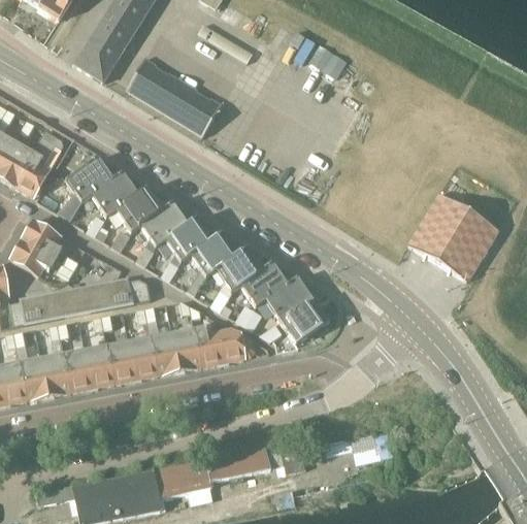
[(45,0),(40,7),(59,20),(71,0),(45,0)]
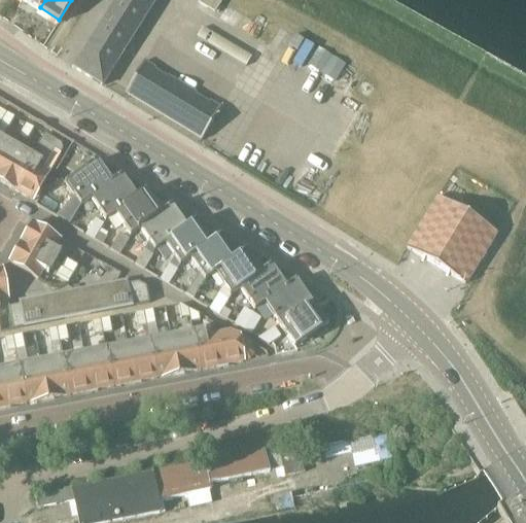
[(102,82),(103,81),(153,0),(113,0),(73,64),(102,82)]
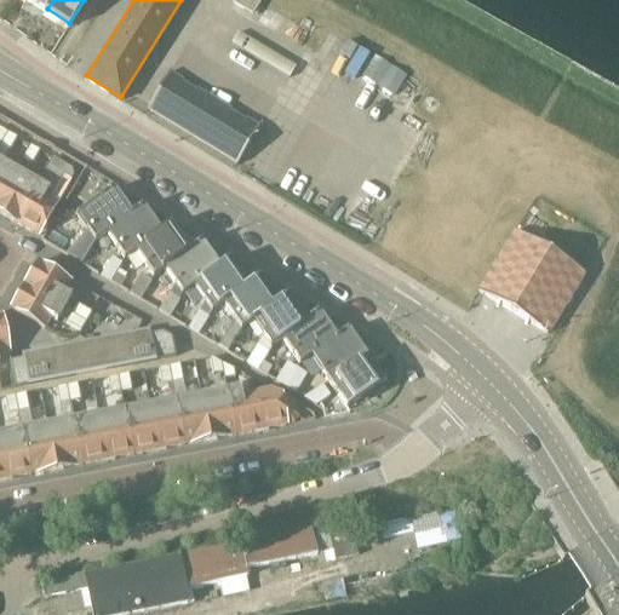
[(234,0),(234,1),(253,12),(259,0),(234,0)]
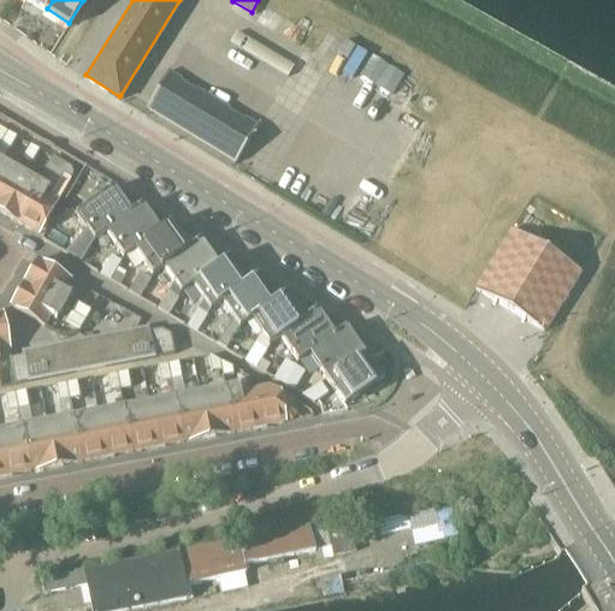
[(230,40),(288,73),(294,63),(237,29),(230,40)]
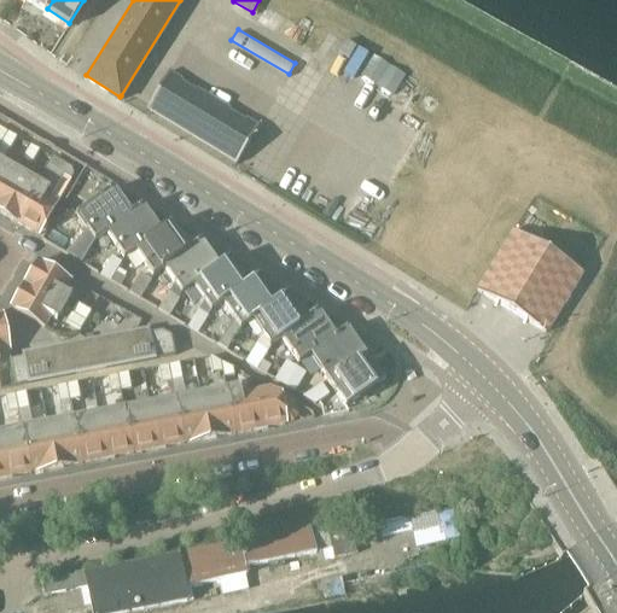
[(170,66),(147,105),(147,106),(149,105),(237,158),(236,159),(237,159),(260,121),(256,124),(169,73),(172,68),(170,66)]
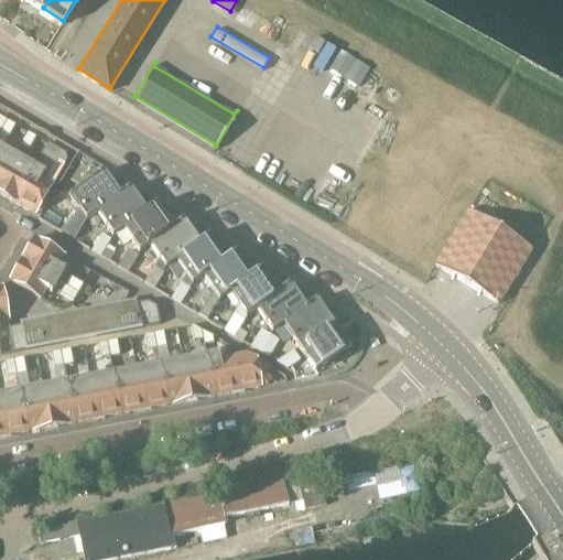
[(9,135),(15,122),(8,118),(0,130),(9,135)]
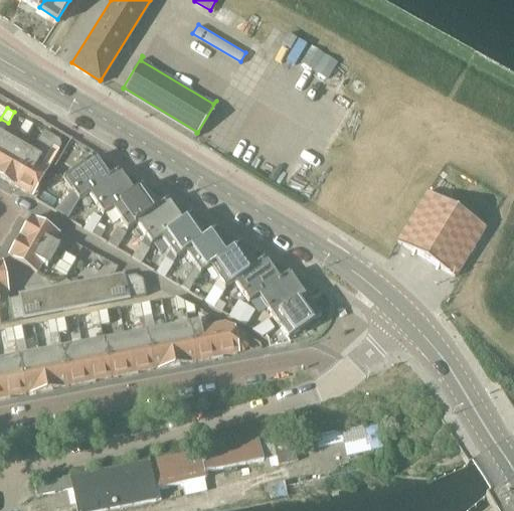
[(33,123),(25,118),(18,130),(26,134),(33,123)]
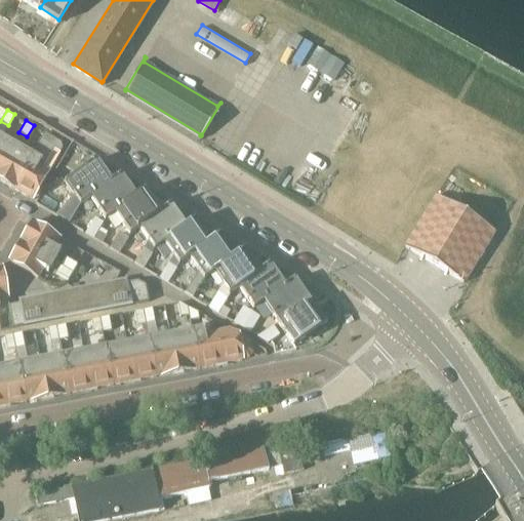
[(44,131),(33,152),(13,186),(33,197),(63,147),(61,141),(44,131)]
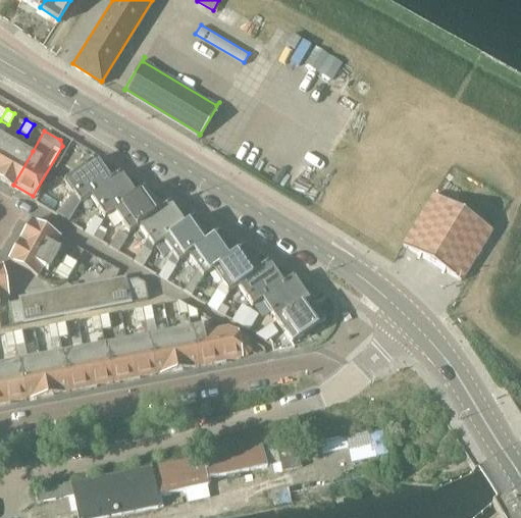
[(0,163),(13,141),(0,132),(0,163)]
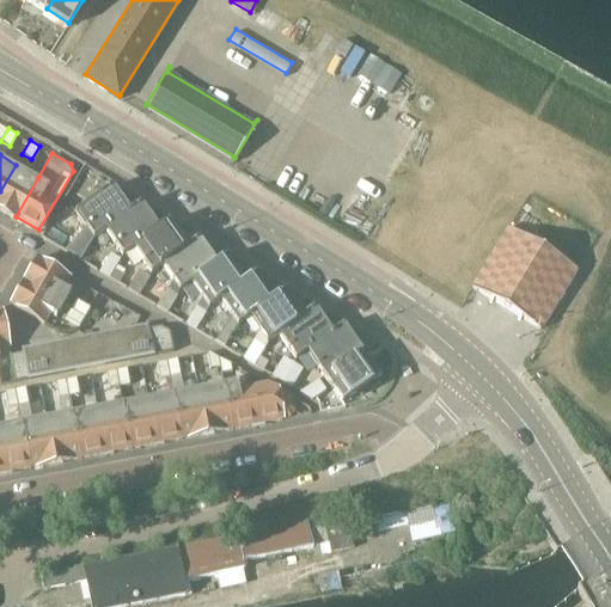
[(0,191),(0,207),(16,216),(38,177),(16,165),(0,191)]
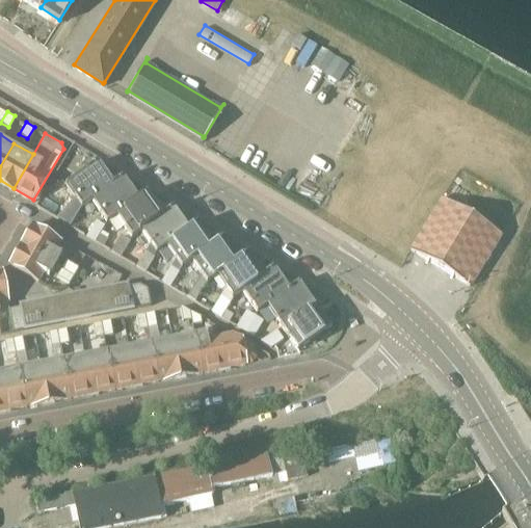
[(81,203),(90,196),(111,182),(97,162),(98,161),(97,159),(65,181),(75,195),(71,203),(61,217),(69,222),(81,203)]
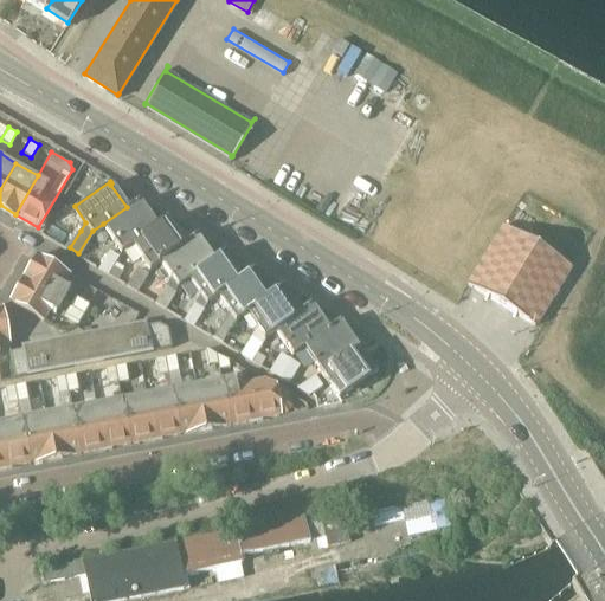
[(139,199),(127,207),(103,224),(121,249),(132,240),(155,225),(140,201),(141,200),(139,199)]
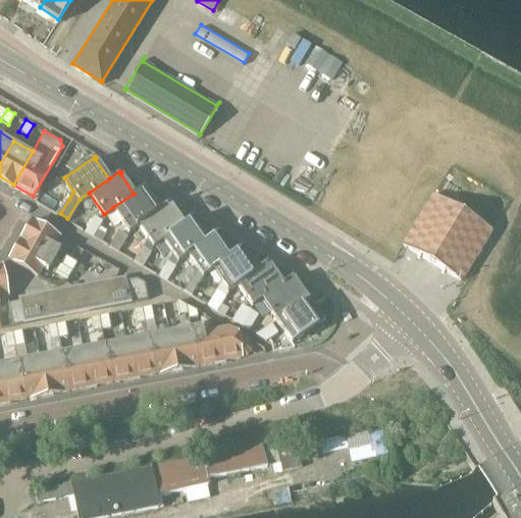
[(128,229),(138,222),(158,208),(145,189),(146,188),(145,186),(134,194),(113,207),(128,229)]
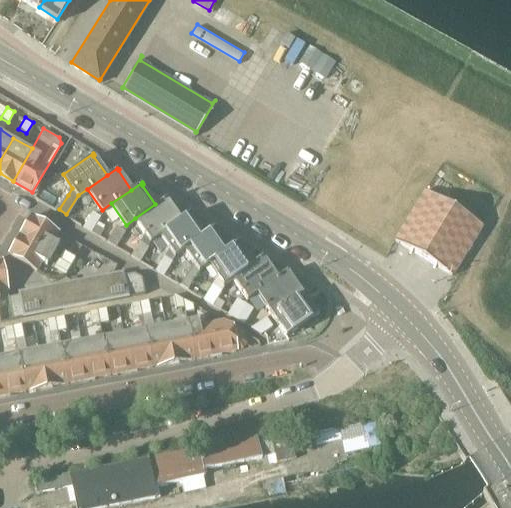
[(426,187),(395,238),(452,272),(483,222),(426,187)]
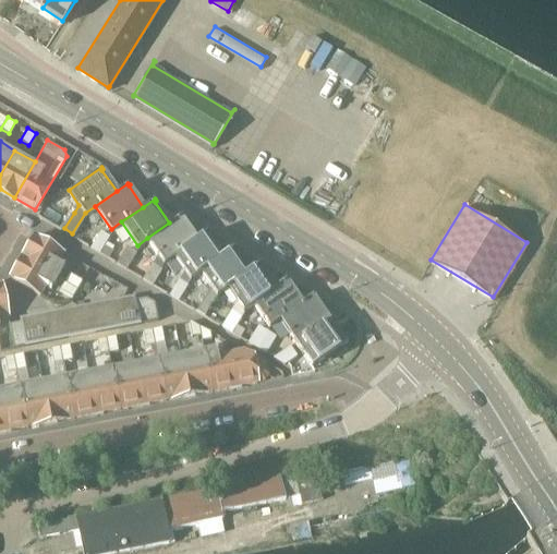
[(181,215),(169,223),(147,238),(158,253),(153,261),(143,276),(152,281),(164,261),(174,254),(195,239),(181,217),(182,217),(181,215)]
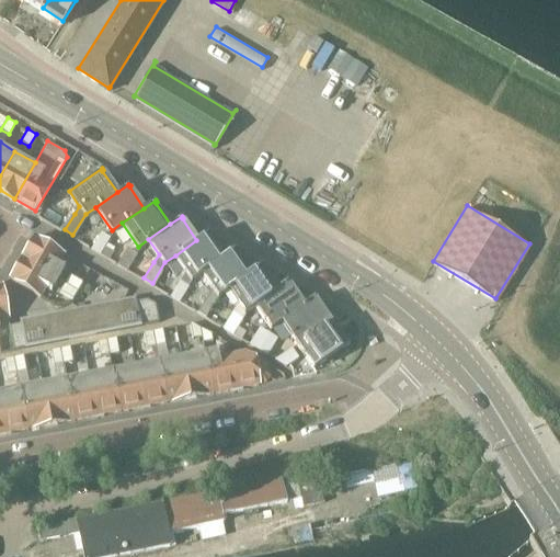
[(101,230),(91,246),(100,251),(109,235),(101,230)]
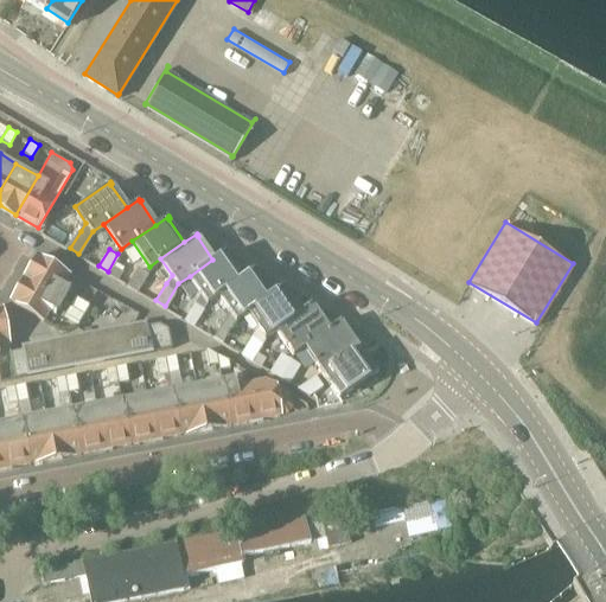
[(212,260),(190,276),(201,292),(195,300),(204,306),(206,301),(218,293),(242,276),(225,254),(227,253),(225,250),(212,260)]
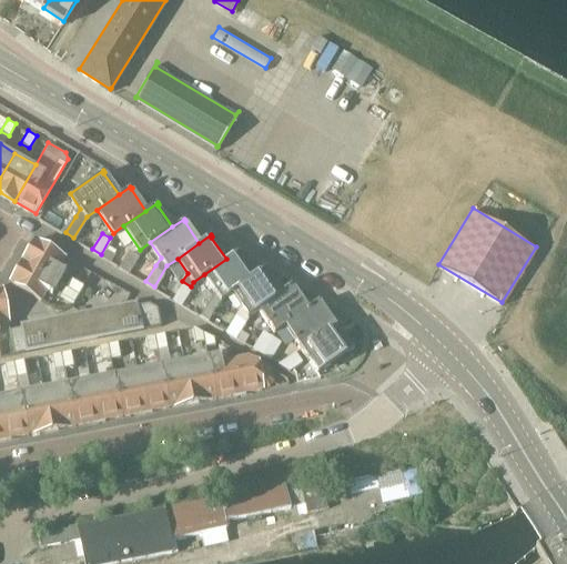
[(34,238),(22,259),(59,280),(66,268),(64,268),(63,268),(59,265),(66,255),(36,238),(34,238)]
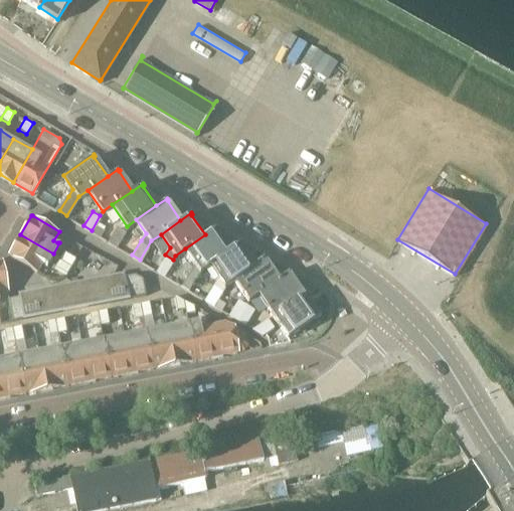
[(108,240),(116,244),(125,230),(117,225),(108,240)]
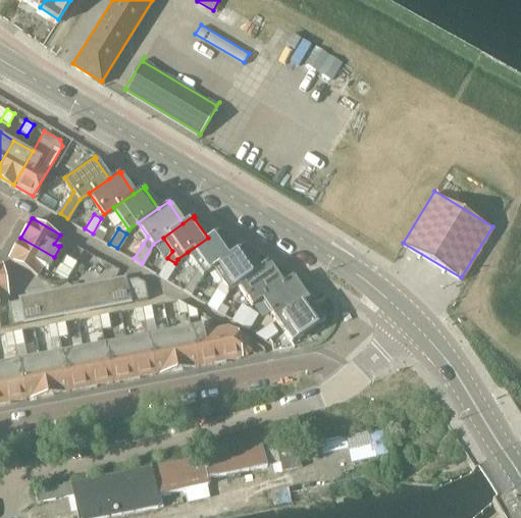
[(208,238),(188,252),(197,265),(202,273),(212,267),(232,253),(218,232),(219,232),(218,230),(208,238)]
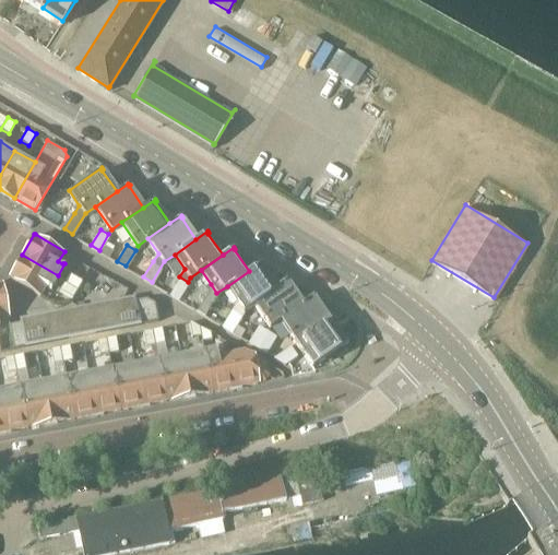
[(51,287),(58,275),(22,255),(10,275),(40,293),(46,283),(50,285),(49,286),(51,287)]
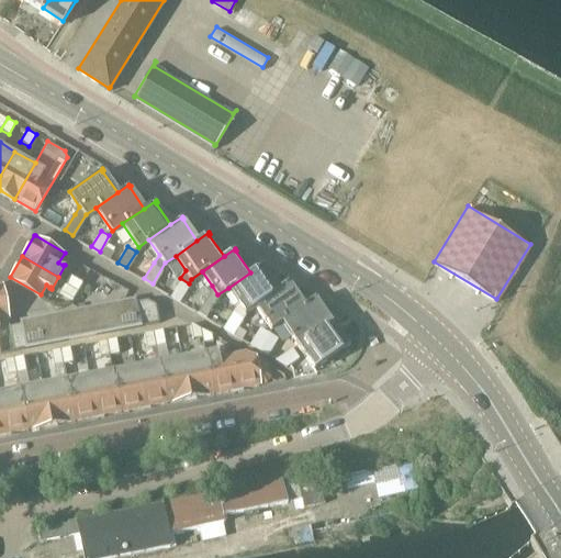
[(233,310),(224,326),(233,331),(237,323),(242,315),(245,311),(255,303),(277,288),(261,267),(262,266),(261,264),(250,272),(228,288),(238,302),(233,310)]
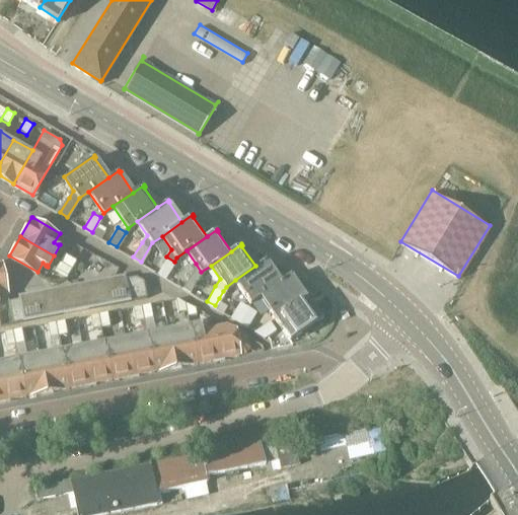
[(60,260),(72,267),(77,259),(65,251),(60,260)]
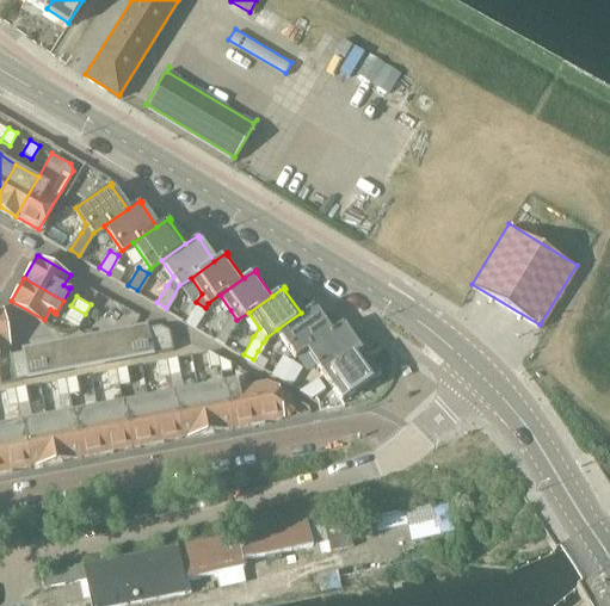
[(186,320),(195,325),(205,308),(196,302),(186,320)]
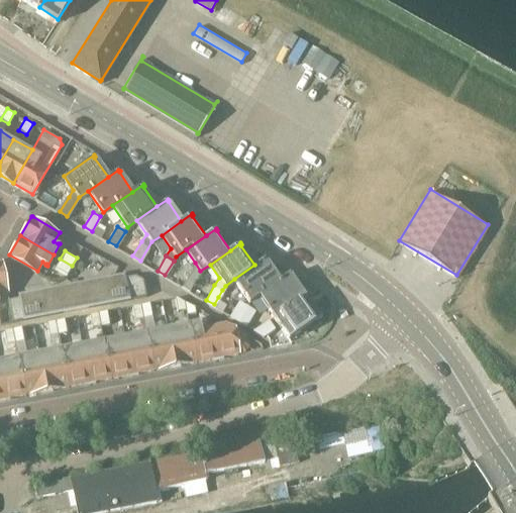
[(265,258),(254,265),(234,279),(249,300),(259,294),(279,280),(265,261),(266,260),(265,258)]
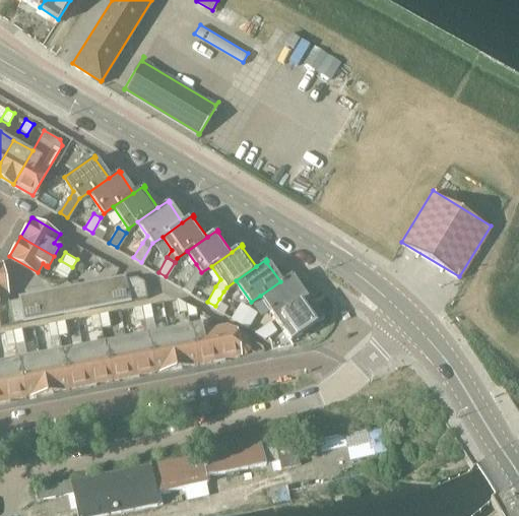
[(68,274),(72,267),(60,260),(56,268),(68,274)]
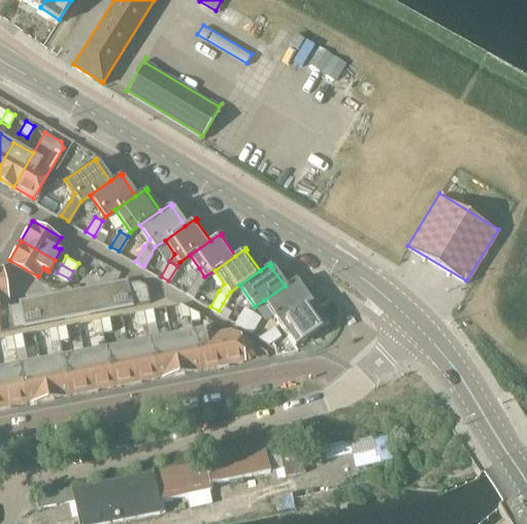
[(194,276),(186,291),(193,296),(202,281),(204,276),(199,268),(194,276)]
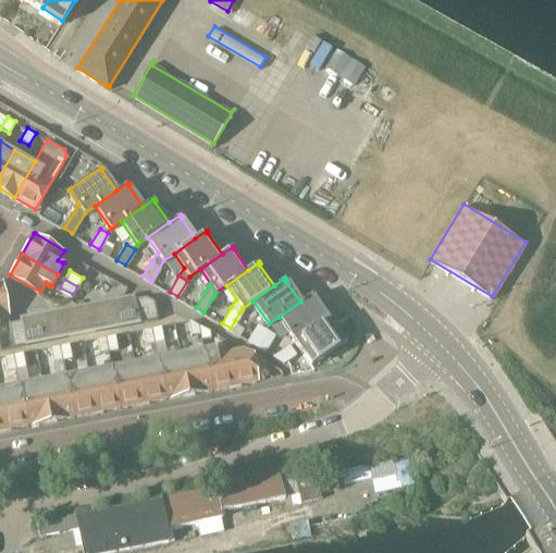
[(311,293),(300,302),(279,317),(295,340),(326,318),(311,296),(312,295),(311,293)]
